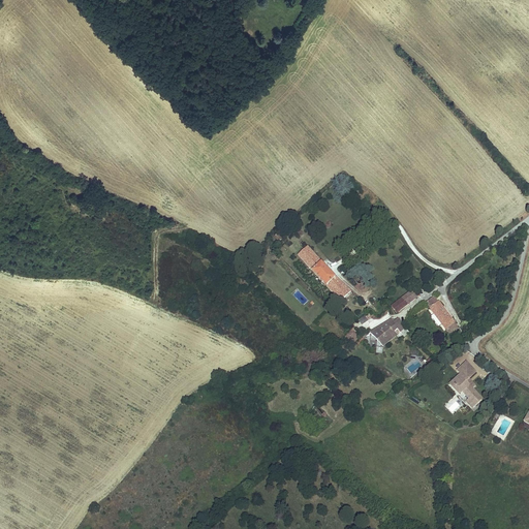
[(307,247),(298,255),(340,302),(351,291),(336,278),(307,247)]
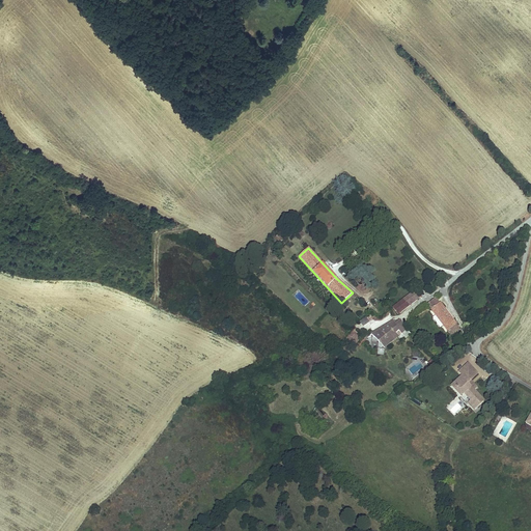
[(414,294),(393,309),(397,314),(419,299),(414,294)]
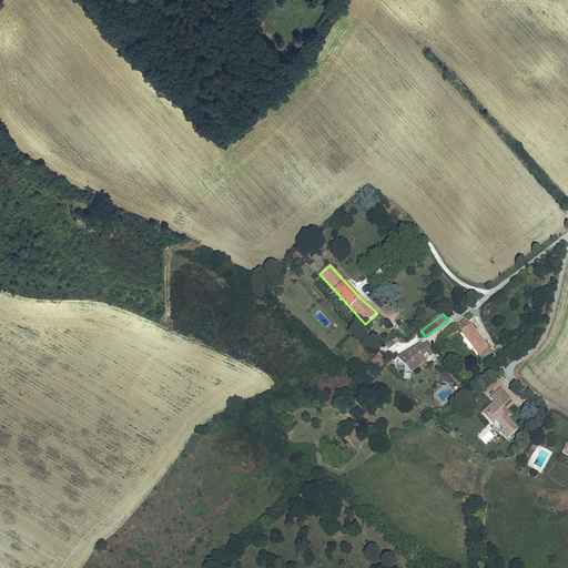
[(374,328),(378,322),(374,318),(369,325),(374,328)]
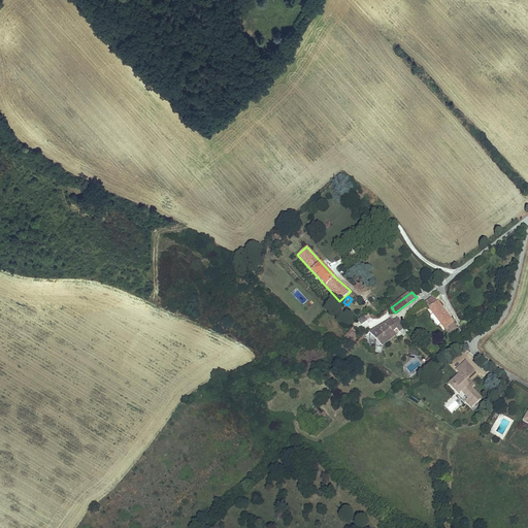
[(433,297),(425,304),(429,309),(438,303),(433,297)]
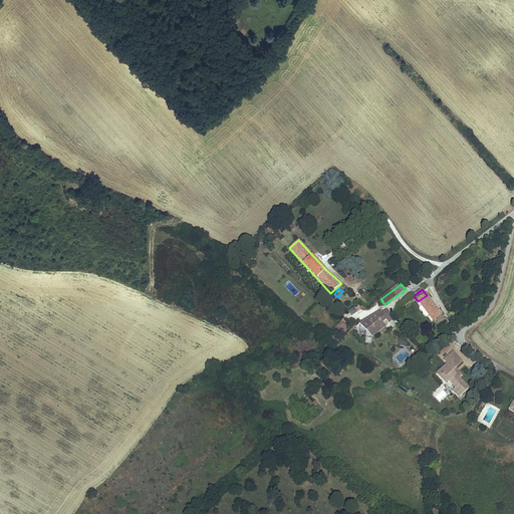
[(427,295),(418,301),(434,320),(442,314),(427,295)]
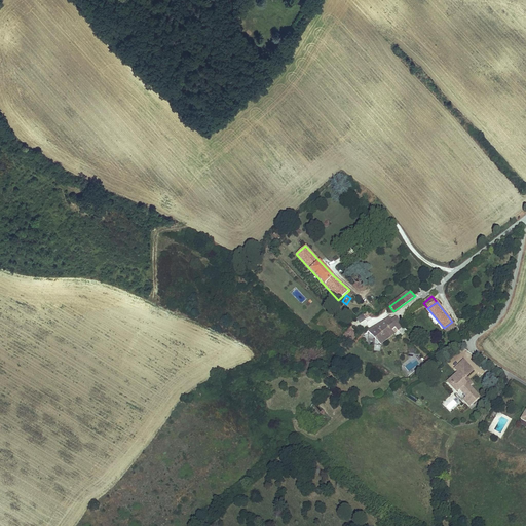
[(361,325),(370,317),(365,311),(357,318),(361,325)]
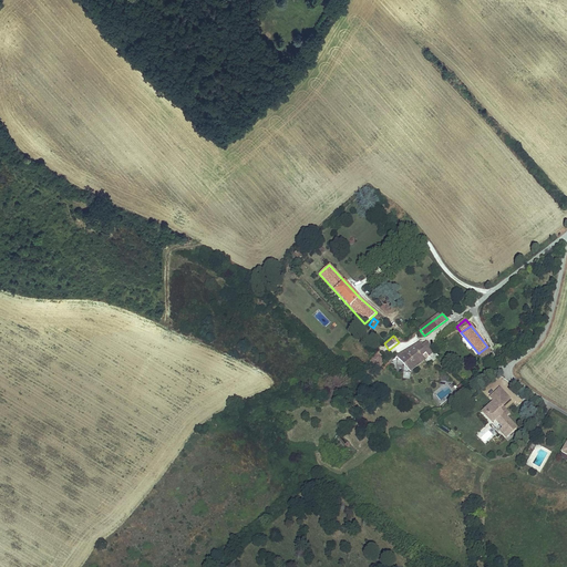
[(428,343),(423,348),(428,352),(423,356),(426,360),(435,351),(428,343)]
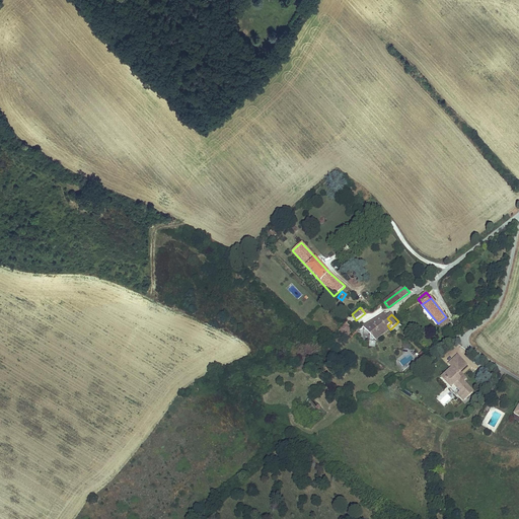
[(384,315),(364,326),(377,341),(390,329),(387,325),(391,322),(387,318),(384,315)]
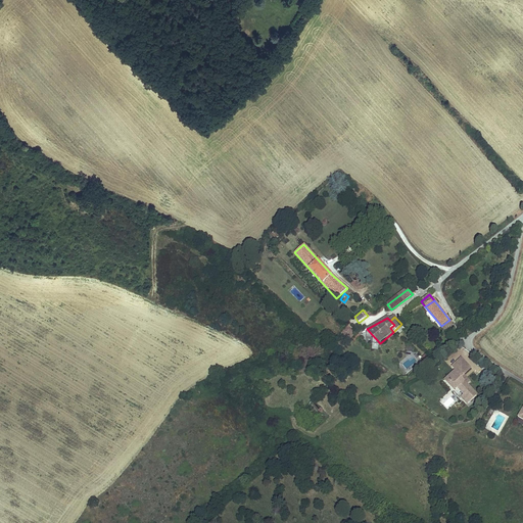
[(449,320),(441,326),(445,331),(445,330),(449,328),(454,325),(449,320)]
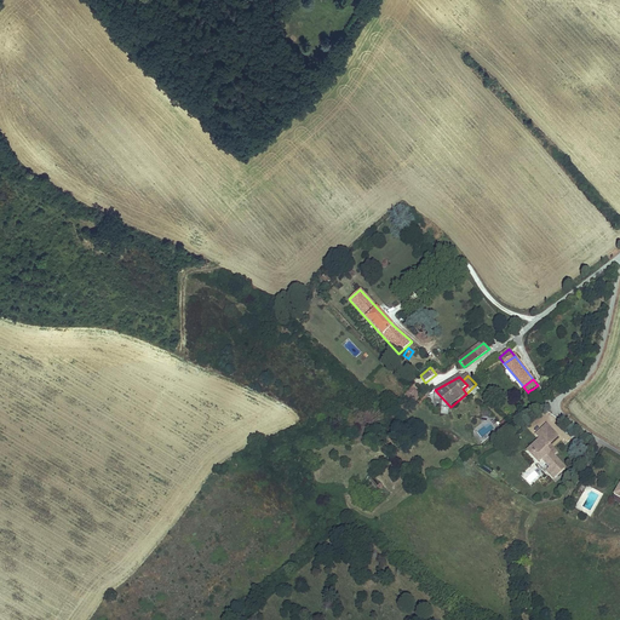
[(411,390),(403,399),(413,405),(420,396),(412,390),(414,386),(412,383),(407,388),(411,390)]
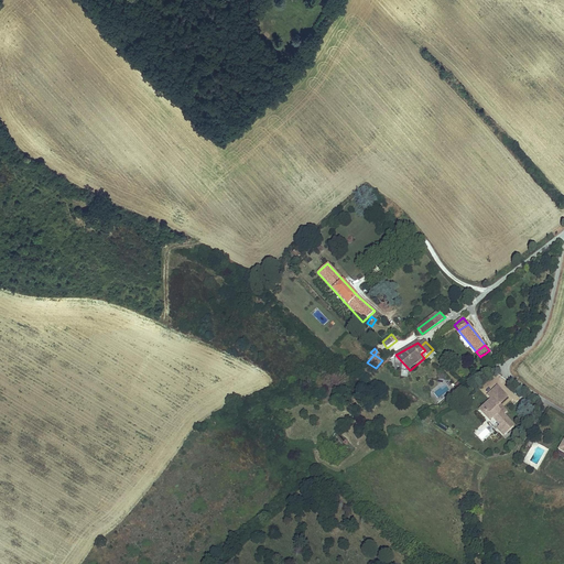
[(434,392),(440,398),(449,389),(445,383),(434,392)]
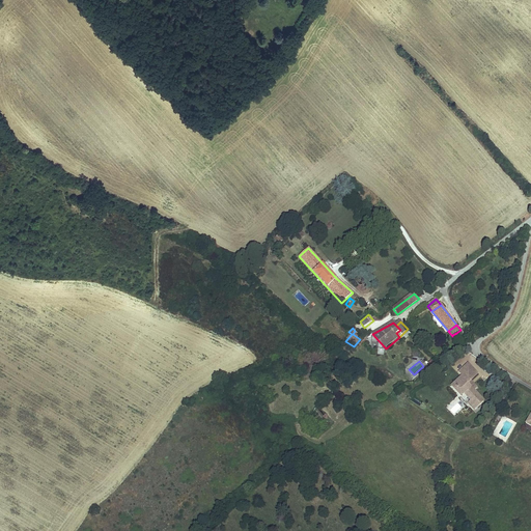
[(466,372),(457,381),(460,385),(458,387),(465,393),(466,392),(473,400),(472,401),(478,407),(484,400),(470,385),(473,381),(466,372)]
